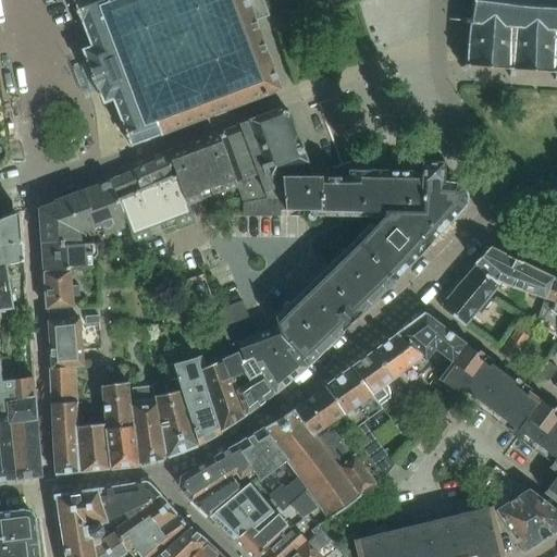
[(72,0),(74,3),(74,4),(79,17),(79,19),(82,22),(83,22),(93,47),(83,50),(87,59),(86,60),(86,62),(87,63),(88,66),(91,75),(98,90),(99,93),(99,94),(100,94),(103,100),(103,101),(104,102),(113,99),(123,124),(122,124),(131,146),(162,135),(254,100),(281,90),(280,88),(256,22),(269,16),(262,0),(72,0)]
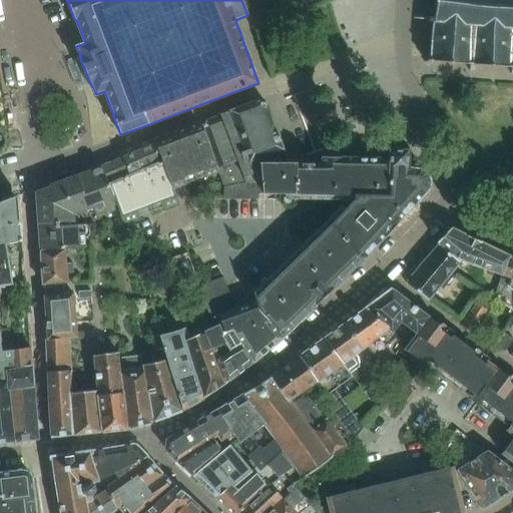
[(512,0),(435,0),(435,1),(434,17),(429,17),(428,21),(433,22),(430,58),(424,62),(427,66),(433,62),(469,64),(469,71),(474,71),(474,64),(511,67),(510,74),(512,73),(512,0)]
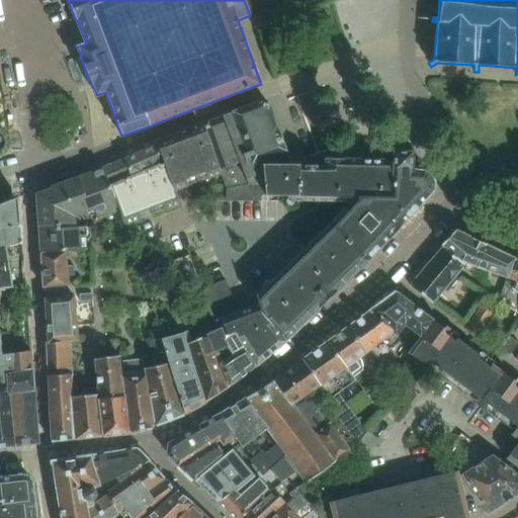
[(89,88),(92,87),(92,86),(91,84),(85,70),(82,62),(81,59),(80,58),(80,56),(76,57),(67,61),(73,75),(80,92),(89,88)]
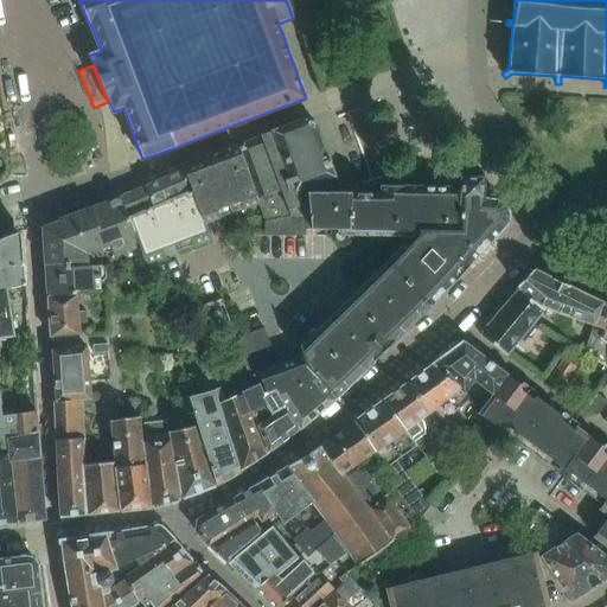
[(240,151),(241,152),(260,206),(266,221),(310,215),(308,202),(307,193),(342,193),(336,178),(336,177),(324,145),(324,146),(315,123),(305,119),(304,119),(272,131),(272,132),(261,135),(262,135),(261,136),(244,142),(240,151)]
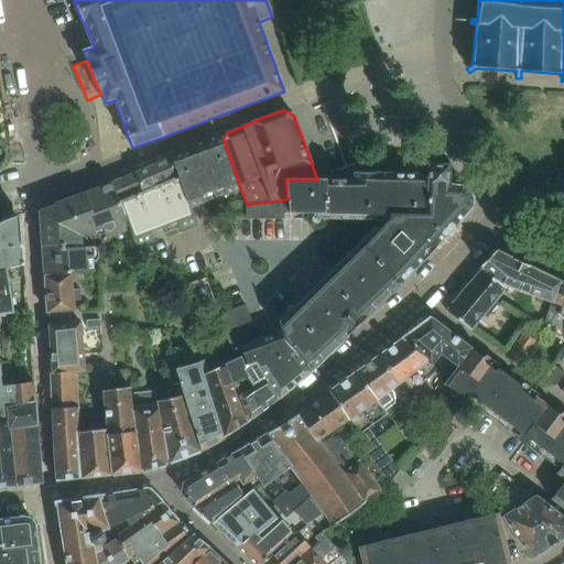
[(131,229),(138,246),(197,224),(192,208),(199,206),(241,192),(224,141),(217,137),(196,144),(192,152),(181,156),(172,160),(171,159),(111,183),(129,229),(131,229)]
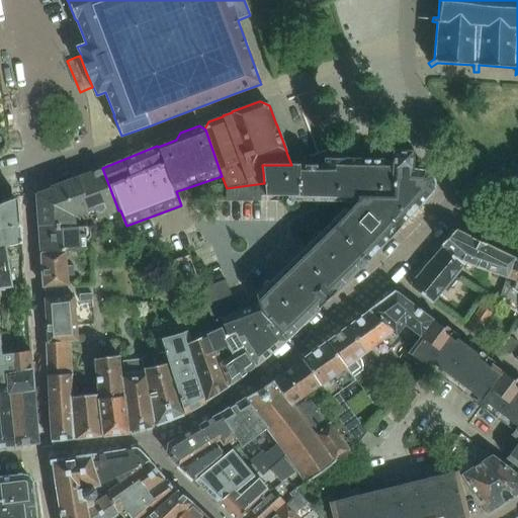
[(291,165),(262,165),(263,172),(264,183),(265,191),(265,195),(361,197),(332,228),(360,254),(367,261),(380,247),(381,247),(389,239),(390,240),(393,236),(400,228),(407,220),(407,219),(421,204),(422,203),(422,202),(430,194),(432,192),(433,188),(433,182),(434,182),(433,179),(432,180),(430,175),(425,172),(423,171),(421,171),(413,171),(413,170),(412,170),(413,151),(392,151),(392,160),(344,159),(344,158),(325,158),(325,164),(291,165)]
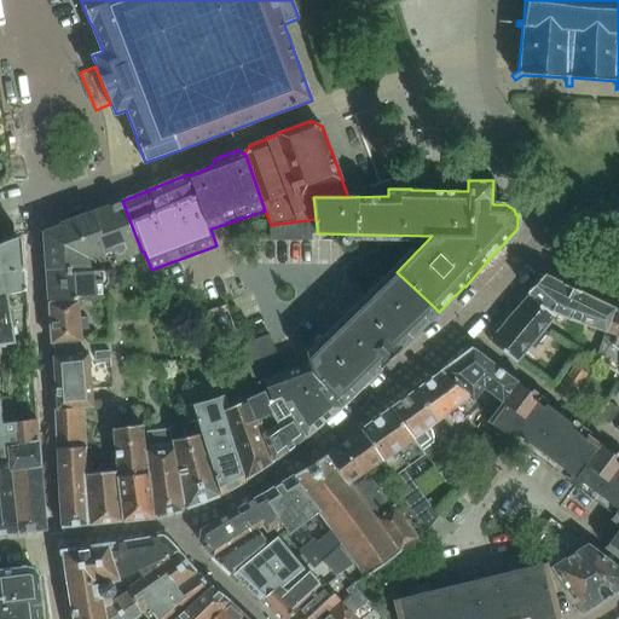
[(122,201),(76,218),(59,224),(61,226),(44,232),(48,301),(77,300),(102,299),(99,271),(88,272),(87,256),(94,254),(94,256),(111,250),(116,261),(142,252),(122,201)]
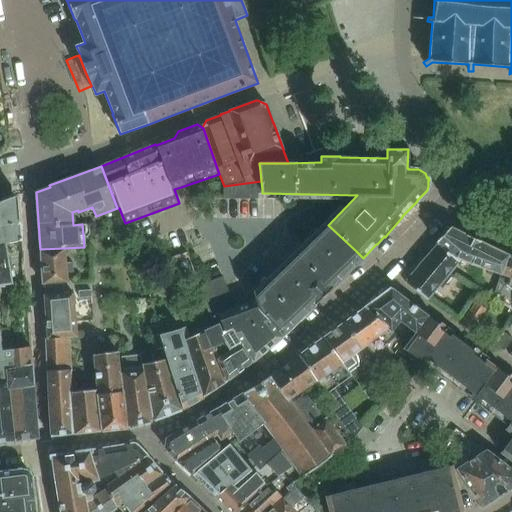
[(262,193),(262,189),(261,181),(224,186),(224,200),(258,200),(257,193),(262,193)]
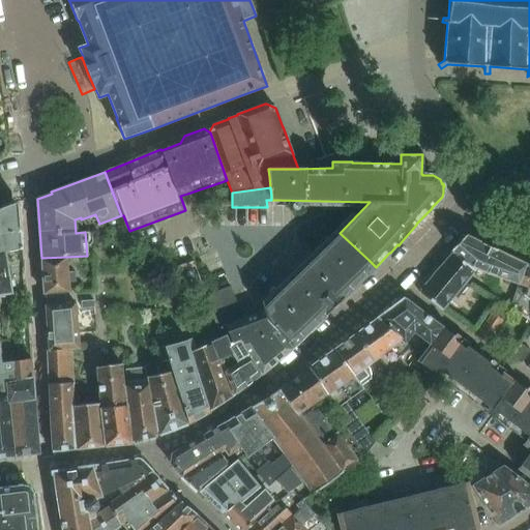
[(1,208),(0,208),(0,233),(21,229),(19,207),(12,204),(1,208)]
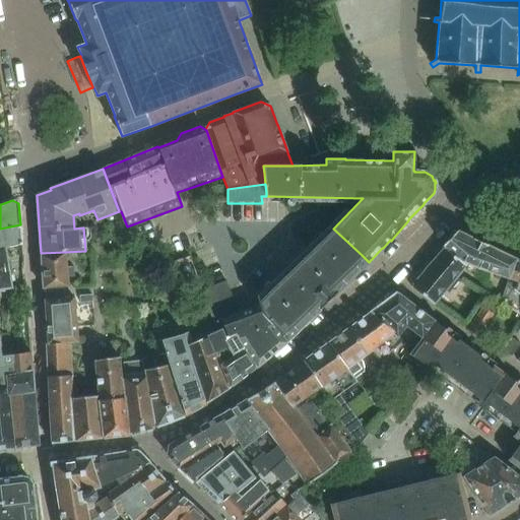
[(20,225),(0,230),(0,248),(4,248),(21,244),(20,225)]
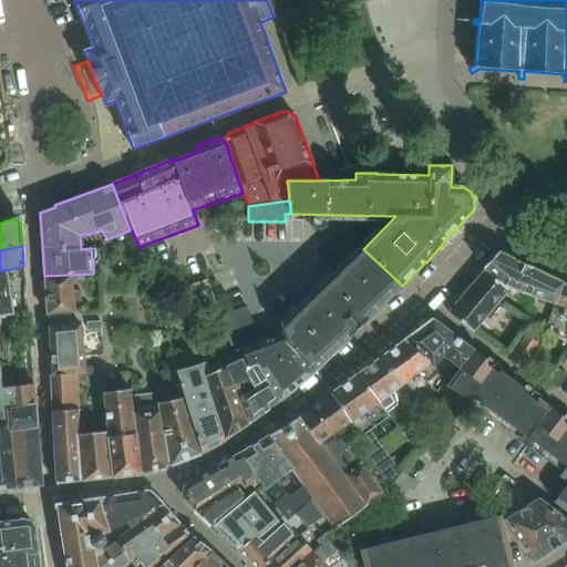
[(282,317),(276,325),(277,327),(287,344),(290,348),(313,371),(322,364),(368,319),(369,320),(401,286),(402,286),(394,278),(363,249),(360,247),(329,279),(330,281),(315,298),(308,291),(295,305),(282,317)]
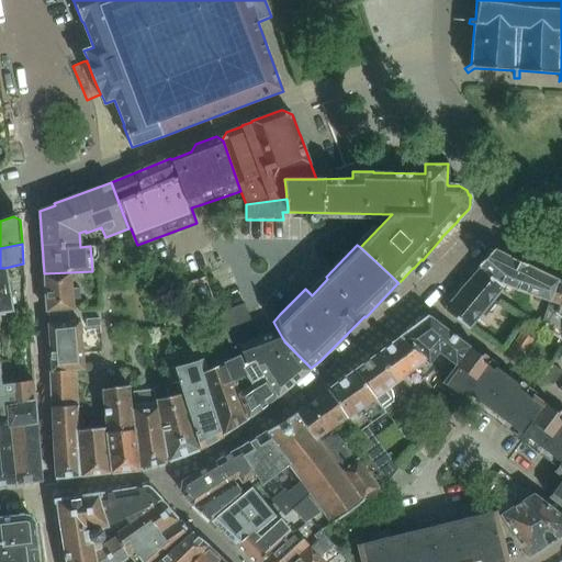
[(549,302),(557,282),(557,281),(526,267),(526,266),(513,259),(512,259),(493,250),(479,266),(481,268),(502,287),(504,287),(548,302),(549,302)]
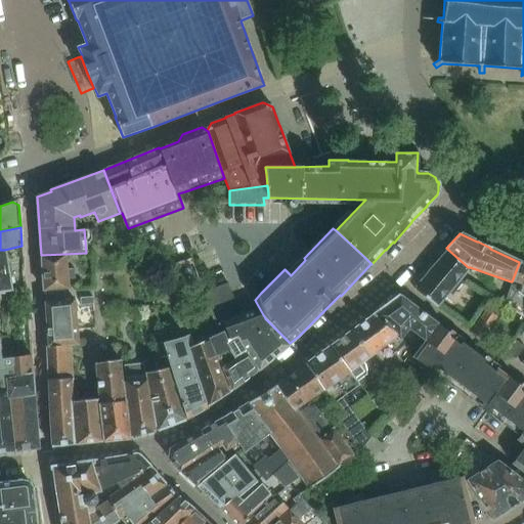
[(0,291),(11,290),(4,250),(0,250),(0,291)]
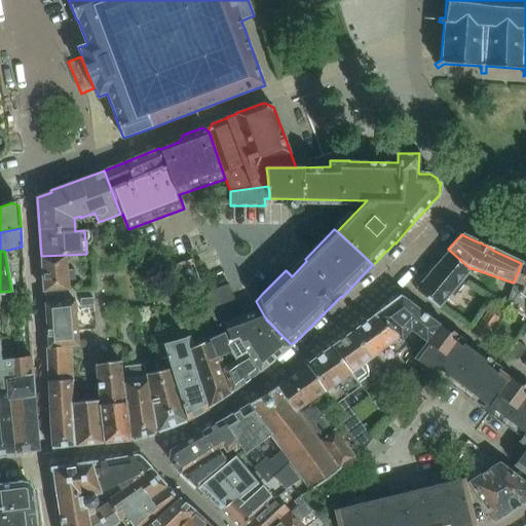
[(439,308),(440,307),(472,268),(470,268),(450,251),(440,262),(416,290),(439,308)]
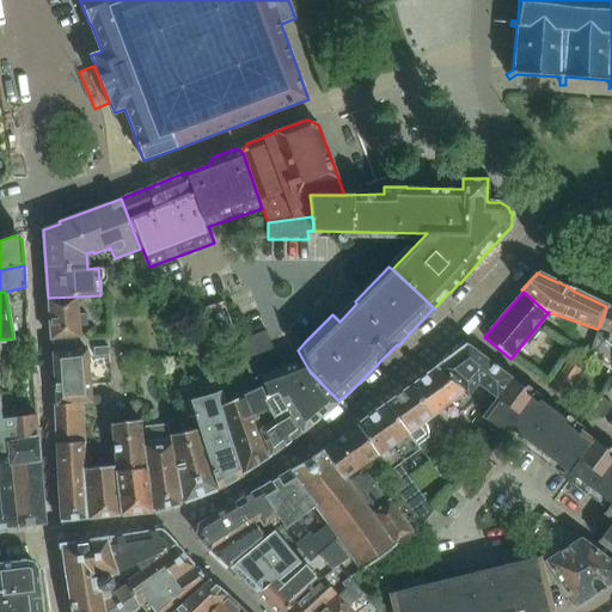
[(79,318),(77,297),(48,298),(48,300),(50,340),(51,340),(65,338),(80,337),(79,328),(79,318)]
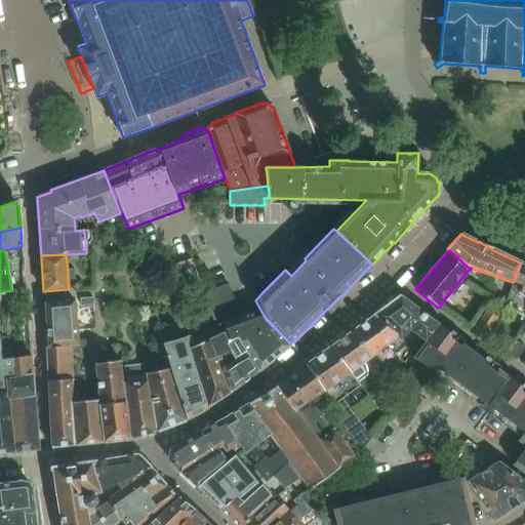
[(524,266),(520,264),(513,282),(512,282),(507,299),(503,306),(524,318),(524,266)]
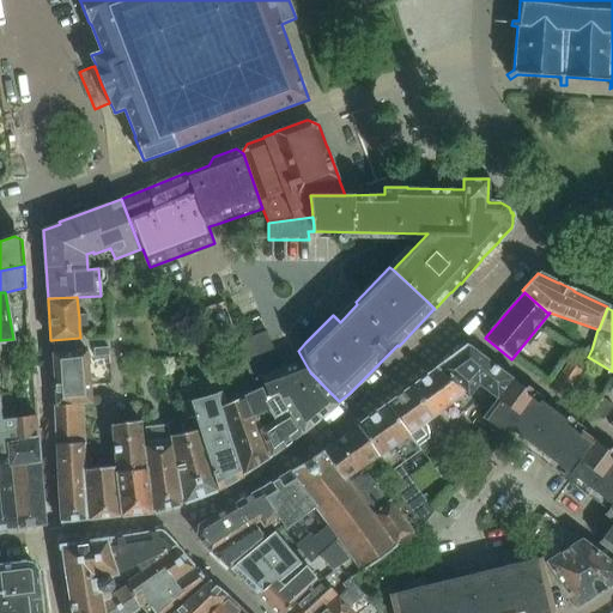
[(176,341),(187,338),(184,329),(173,333),(176,341)]
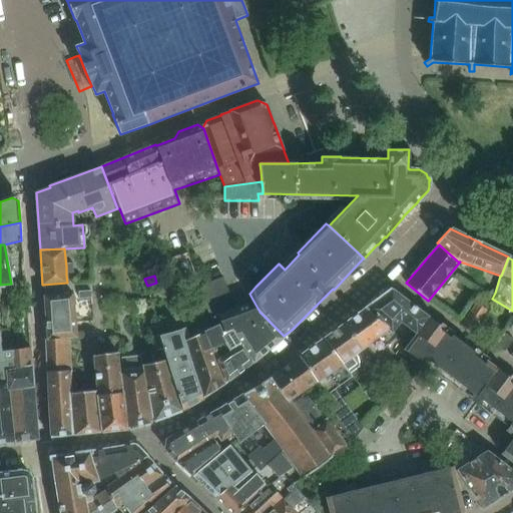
[(200,285),(210,311),(231,303),(221,277),(200,285)]
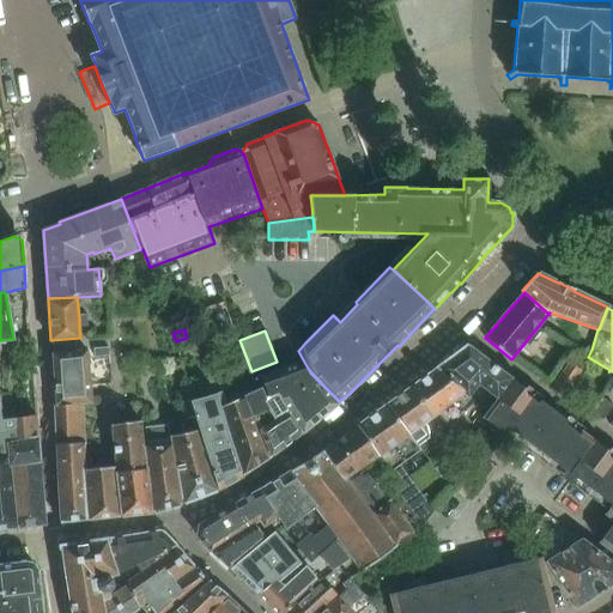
[(53,354),(66,353),(65,349),(65,339),(52,340),(50,340),(53,350),(53,354)]
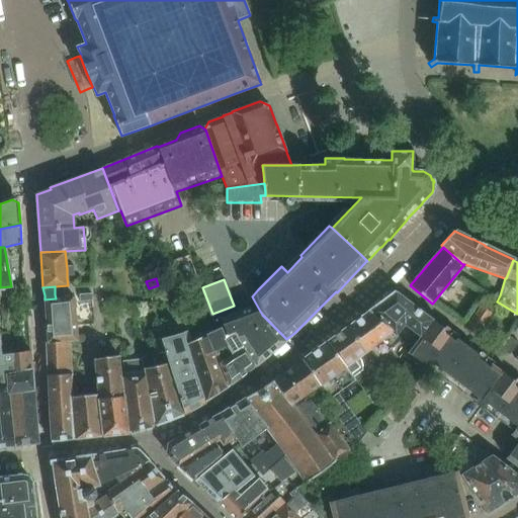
[(395,291),(392,294),(368,312),(396,335),(405,325),(420,337),(432,321),(395,291)]
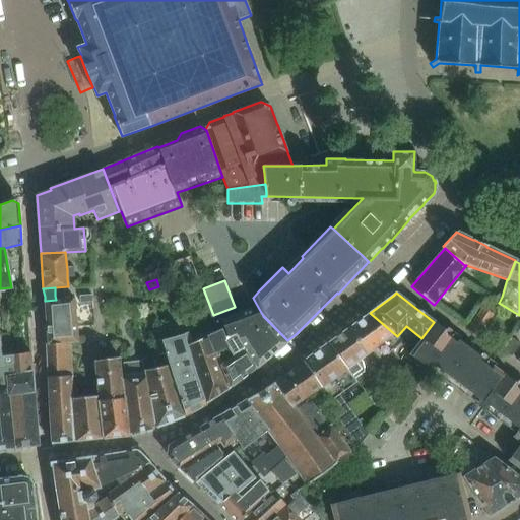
[(76,329),(77,329),(74,299),(66,299),(56,300),(45,301),(46,308),(49,344),(70,344),(78,343),(76,329)]
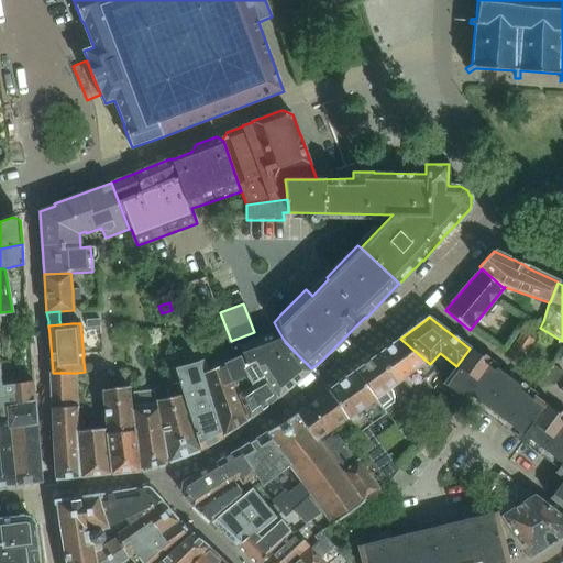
[(275,324),(238,340),(246,364),(247,367),(243,370),(246,376),(251,386),(266,377),(278,397),(309,372),(309,371),(288,345),(285,342),(275,324)]
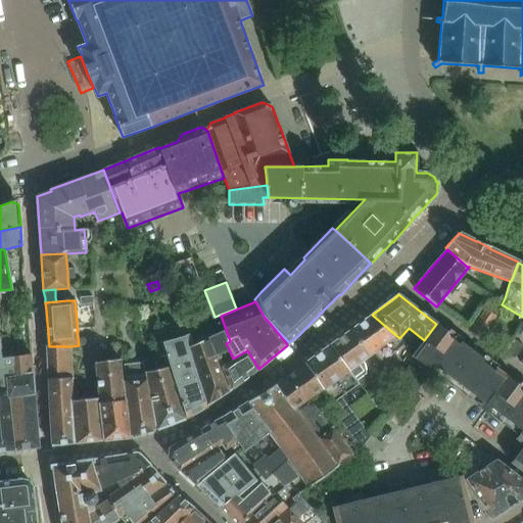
[(471,332),(481,339),(495,317),(485,310),(471,332)]
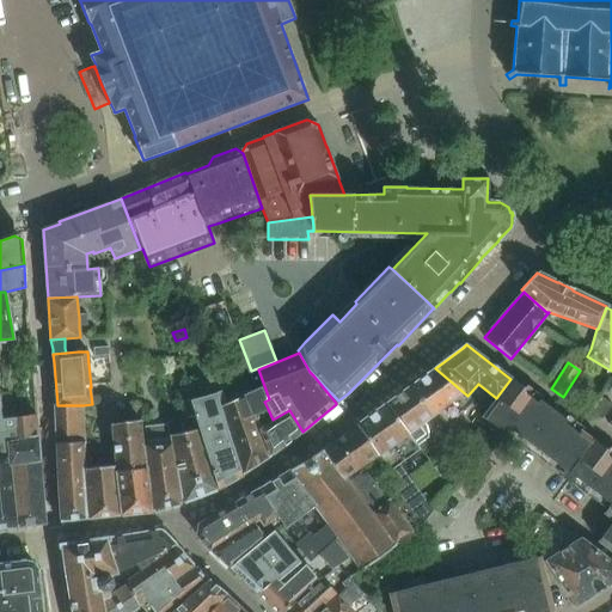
[(467,396),(435,368),(412,386),(430,412),(434,415),(438,412),(448,428),(471,402),(466,396),(467,396)]
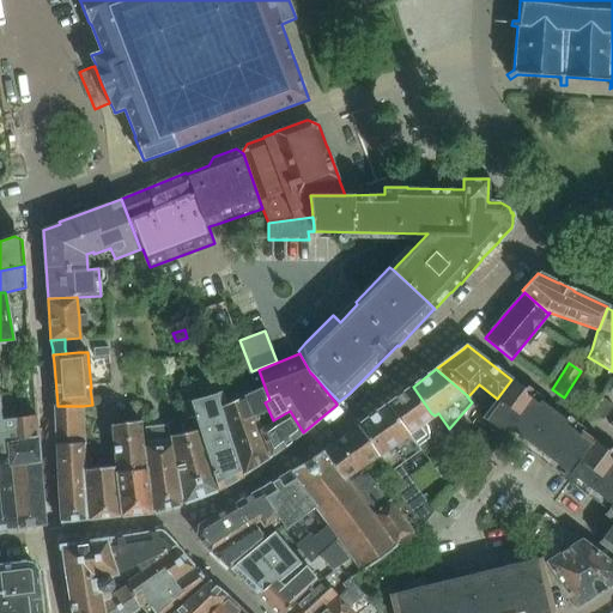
[(605,515),(612,521),(612,523),(599,542),(612,553),(612,455),(511,380),(483,418),(504,435),(509,429),(525,439),(520,447),(529,454),(534,448),(565,471),(562,477),(571,485),(575,478),(612,505),(605,515)]
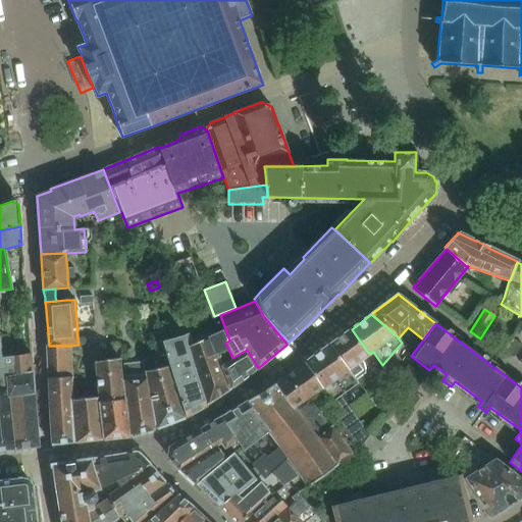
[(352,329),(350,330),(330,345),(348,370),(356,381),(365,374),(366,370),(365,366),(364,363),(363,359),(370,354),(367,352),(352,329)]
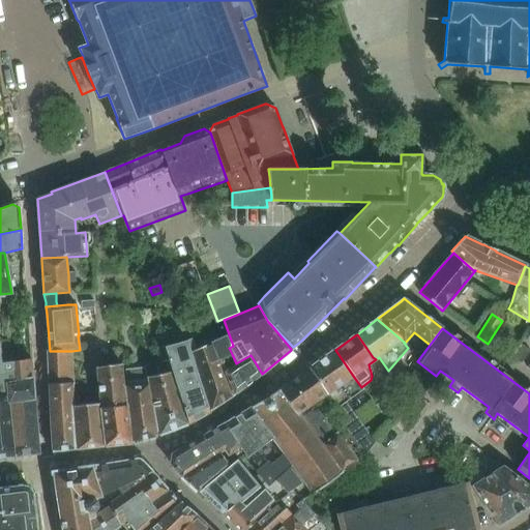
[(235,394),(219,360),(232,354),(229,348),(228,346),(229,346),(225,336),(192,353),(209,411),(235,394)]
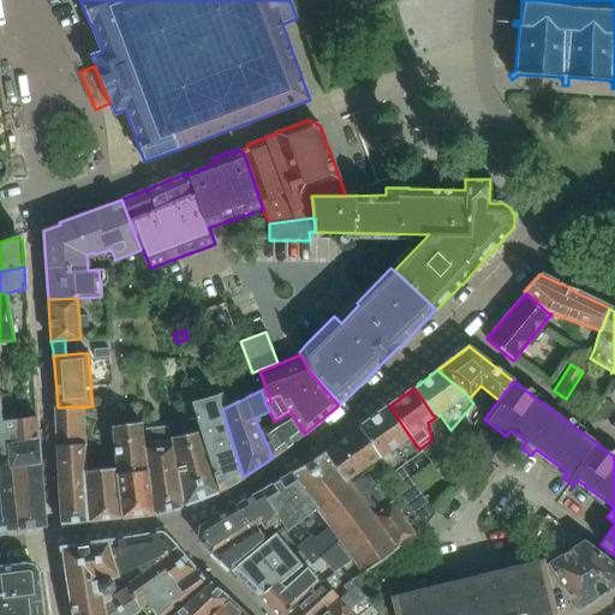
[(201,433),(219,491),(244,478),(243,477),(222,410),(218,395),(192,402),(201,433)]
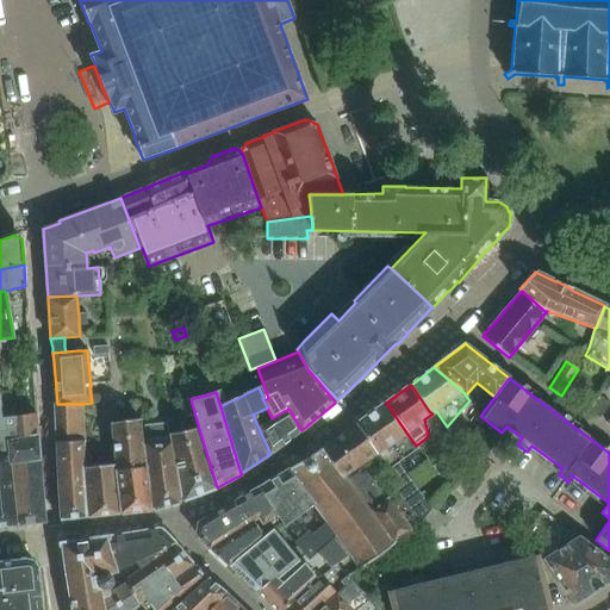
[(593,403),(605,411),(609,403),(598,396),(593,403)]
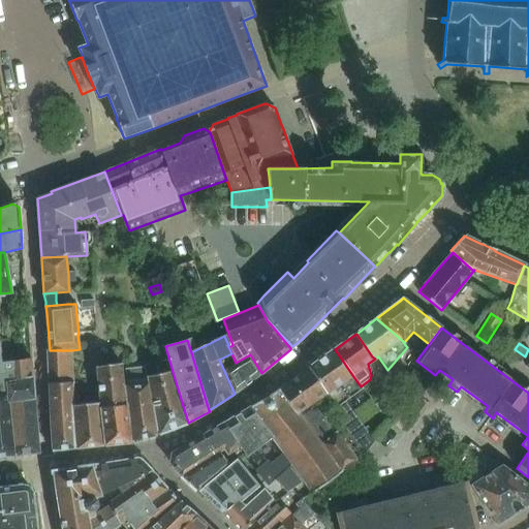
[(335,349),(323,356),(309,368),(328,393),(334,401),(349,422),(342,428),(364,456),(377,438),(368,426),(365,428),(345,402),(363,390),(361,386),(352,375),(335,349)]
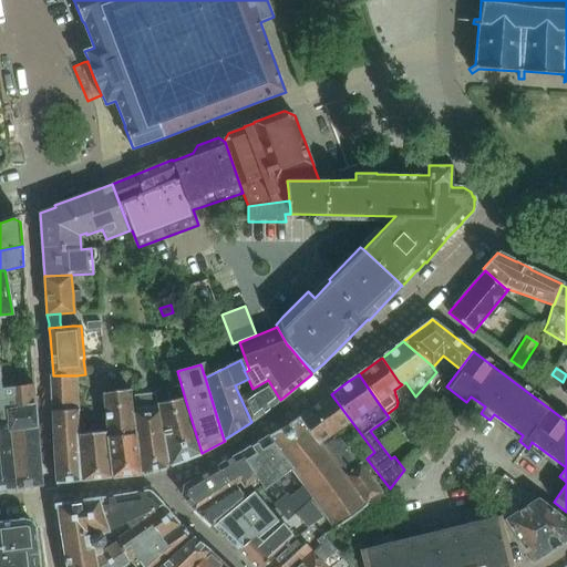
[(563,382),(552,374),(546,382),(557,389),(563,382)]
